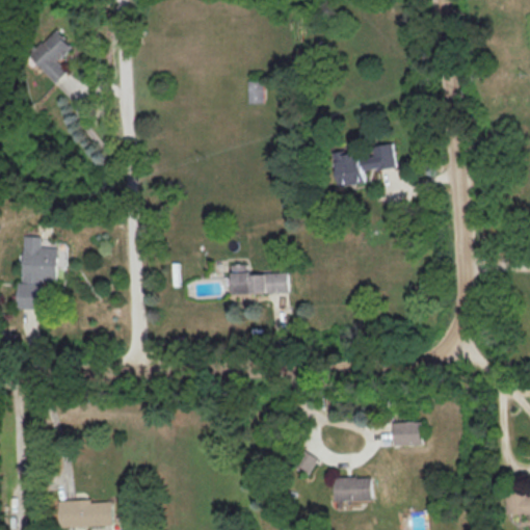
[(55,82),(65,71),(56,62),(72,46),(54,30),(29,57),(55,82)]
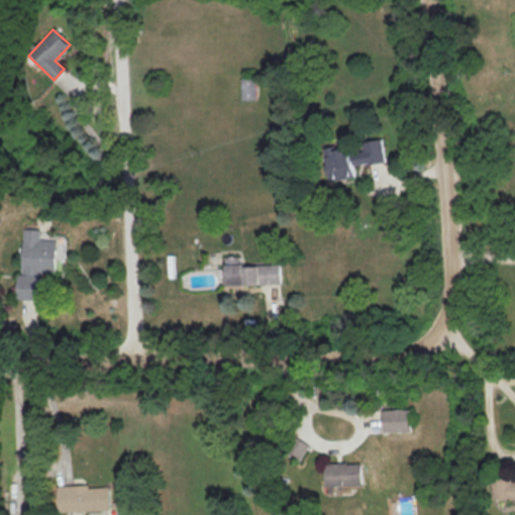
[(255,100),(255,78),(240,79),(240,100),(255,100)]
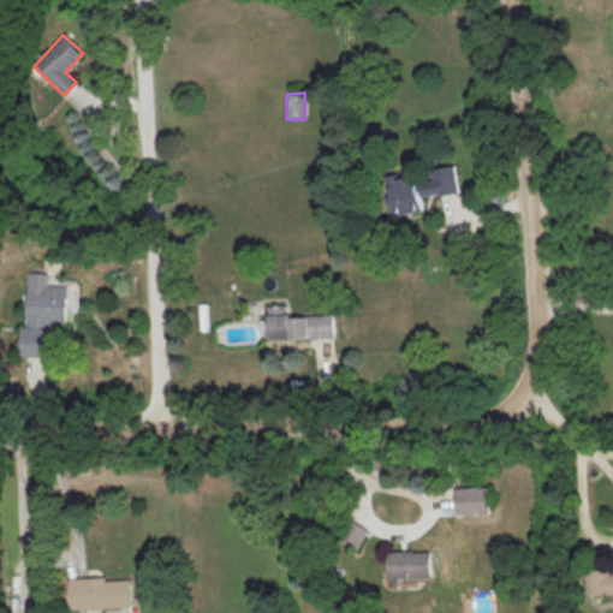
[(457,192),(452,167),(386,177),(392,215),(422,210),(421,198),(457,192)]
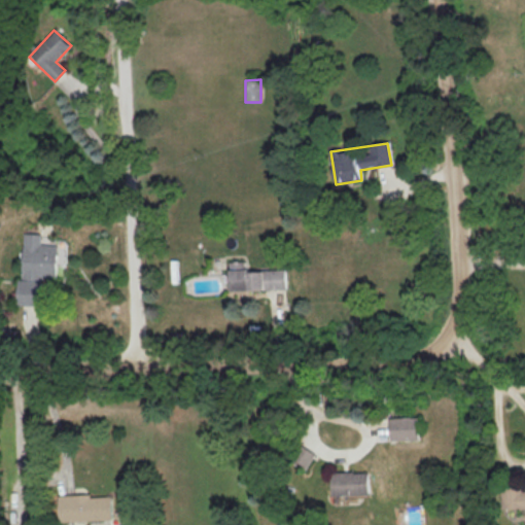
[(58,245),(40,245),(40,234),(22,234),(20,306),(41,306),(42,279),(57,279),(58,245)]
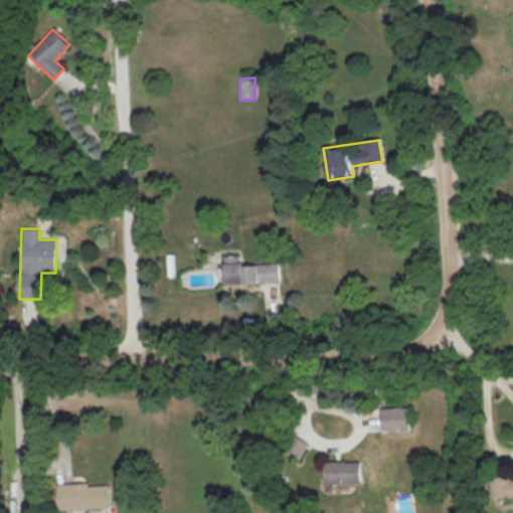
[(281,283),(281,264),(242,266),(242,255),(225,257),(226,285),(281,283)]
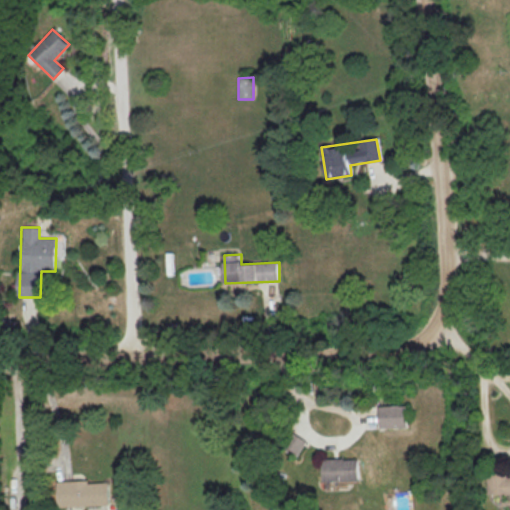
[(406,405),(378,406),(379,429),(407,428),(406,405)]
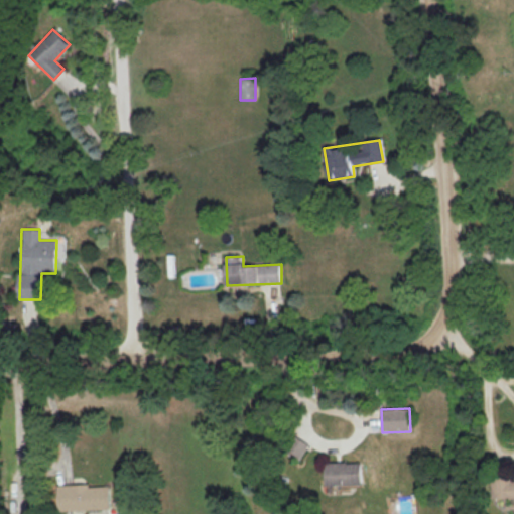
[(306,444),(290,435),(282,451),(298,460),(306,444)]
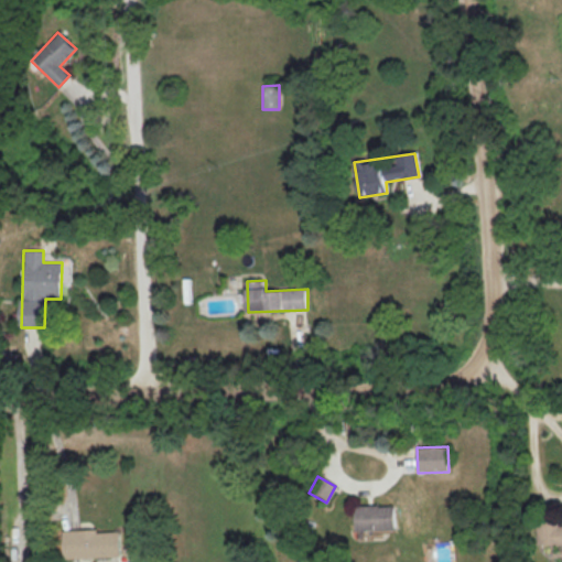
[(393,506),(353,507),(354,531),(393,530),(393,506)]
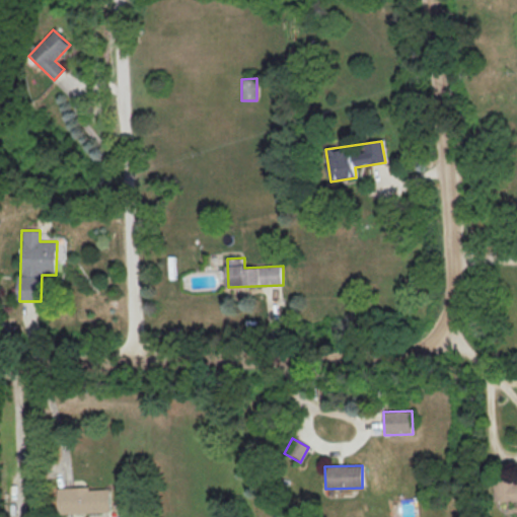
[(493,502),(516,501),(516,507),(516,482),(492,483),(493,502)]
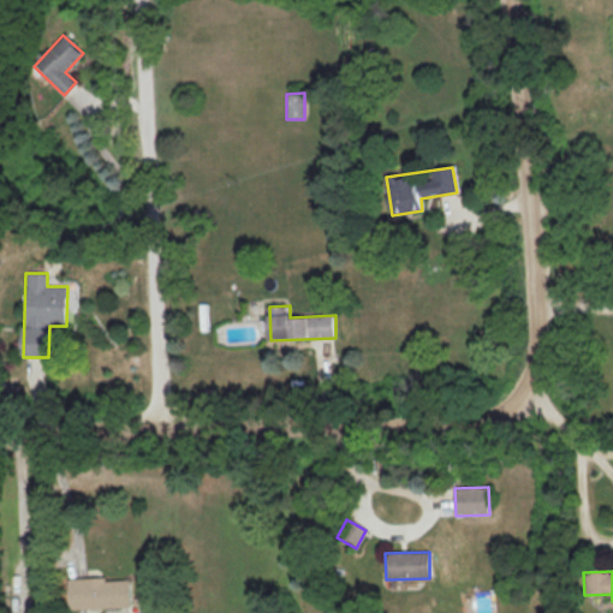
[(69,609),(130,608),(129,578),(67,581),(69,609)]
